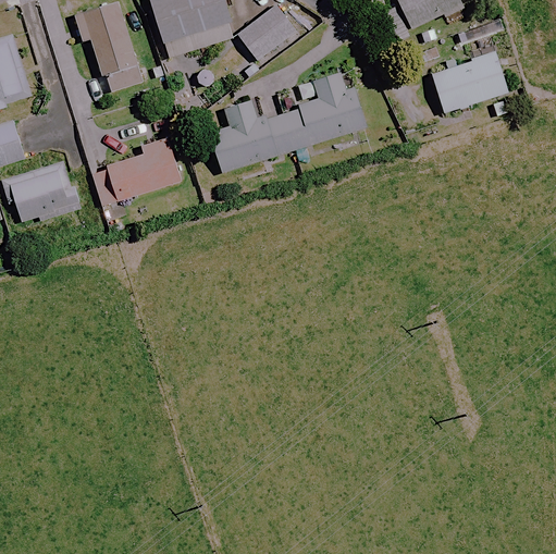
[(231,19),(225,0),(150,0),(169,58),(227,39),(222,22),(231,19)]
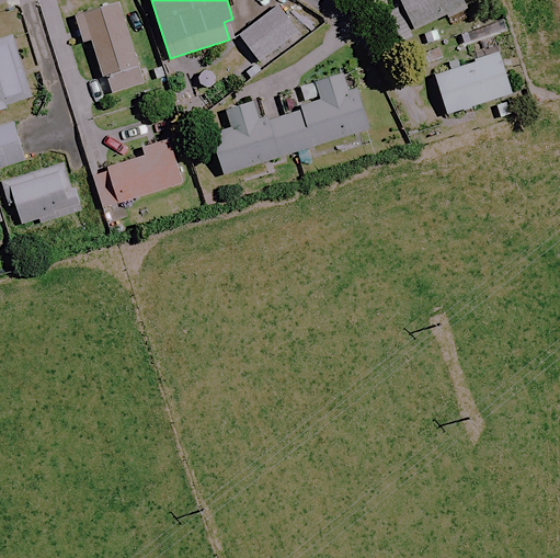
[(465,8),(461,0),(398,0),(399,3),(387,9),(399,36),(465,8)]
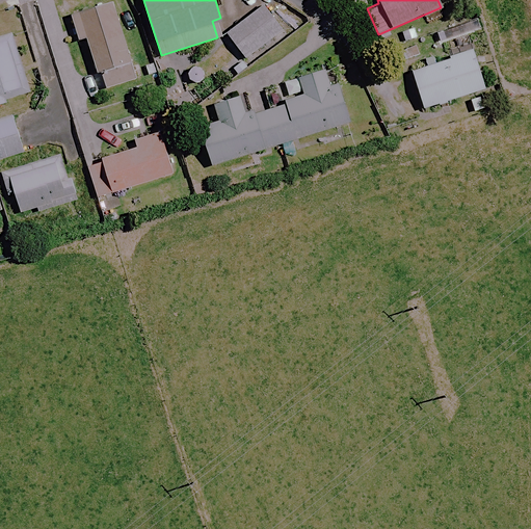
[(135,78),(110,2),(70,16),(80,47),(86,45),(96,73),(104,70),(110,87),(135,78)]
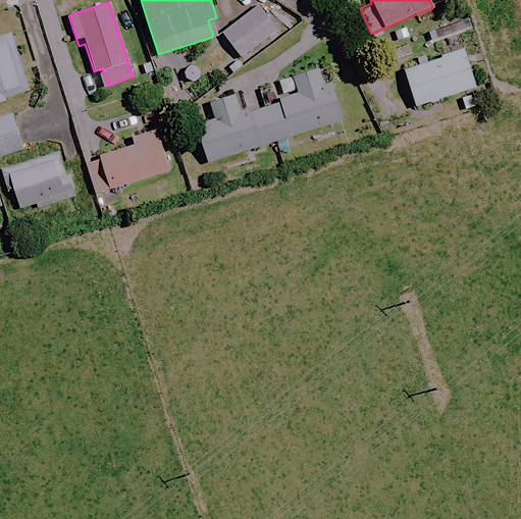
[(276,30),(259,7),(224,34),(241,56),(276,30)]
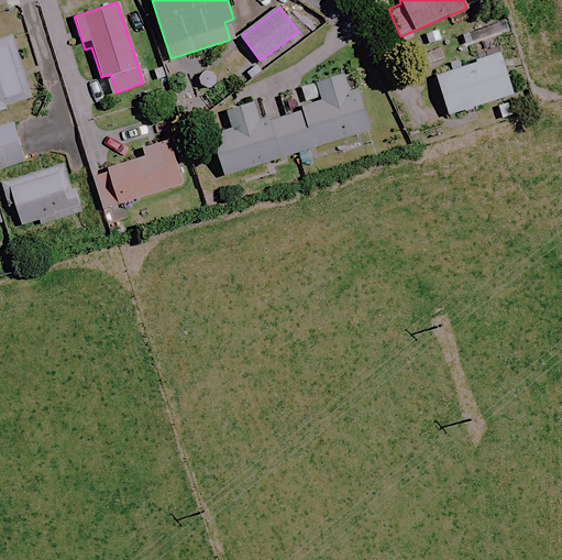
[(0,107),(32,97),(12,35),(0,39),(0,107)]
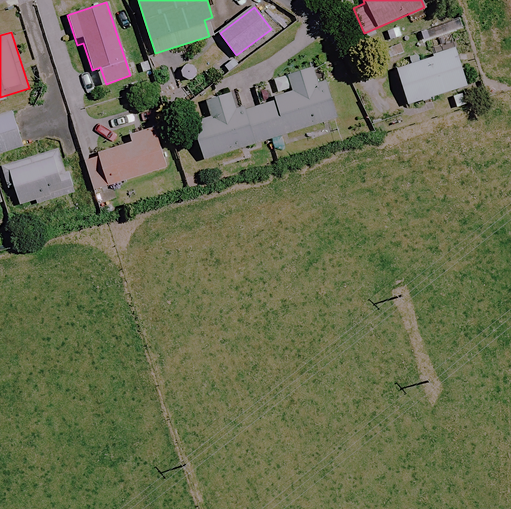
[(468,85),(457,49),(398,66),(408,103),(468,85)]
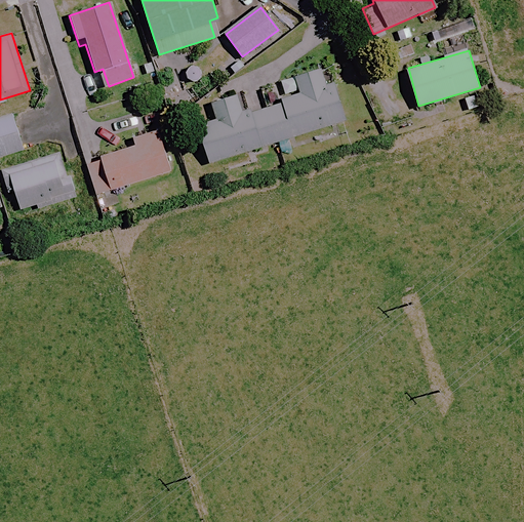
[(345,121),(328,66),(293,76),(299,93),(243,111),(237,93),(209,102),(214,119),(197,124),(209,163),(345,121)]
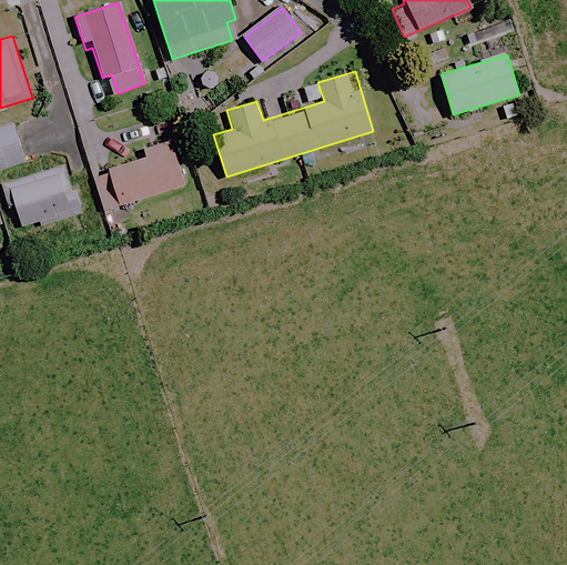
[(0,169),(27,159),(13,121),(0,125),(0,169)]
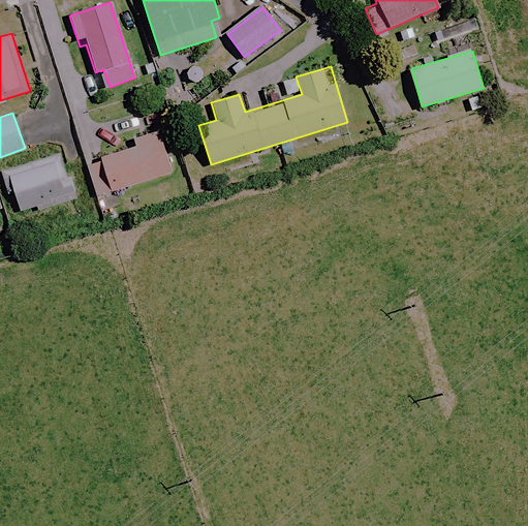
[(171,172),(159,137),(86,162),(97,196),(171,172)]
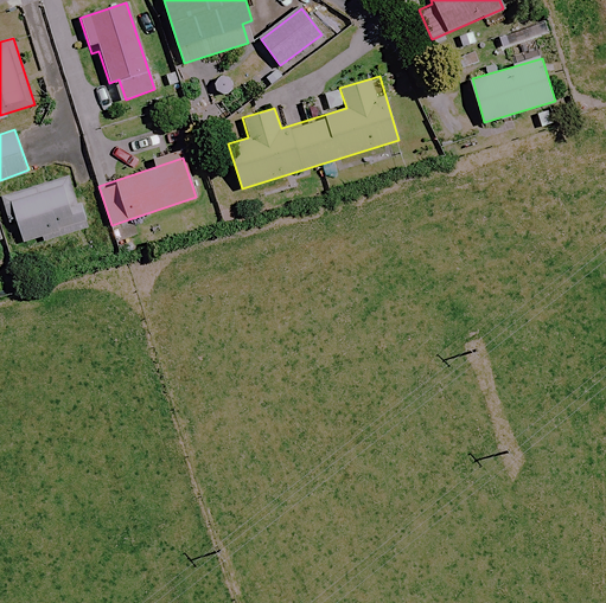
[(76,201),(69,175),(5,194),(12,220),(17,219),(23,241),(44,235),(45,239),(90,226),(82,199),(76,201)]
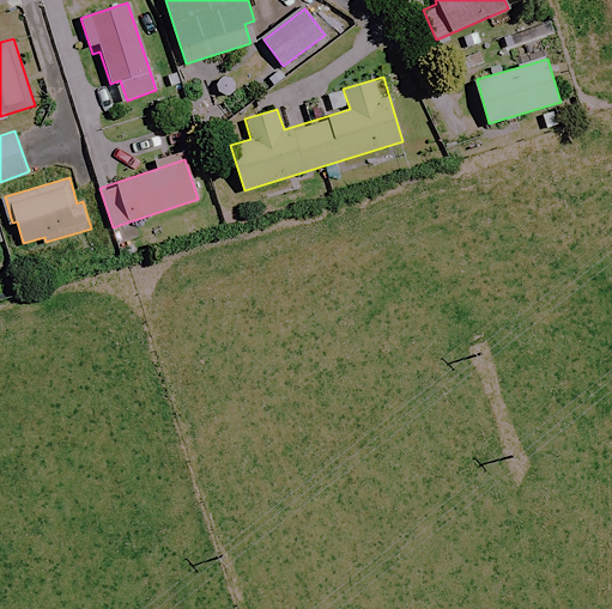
All buildings are outlined.
